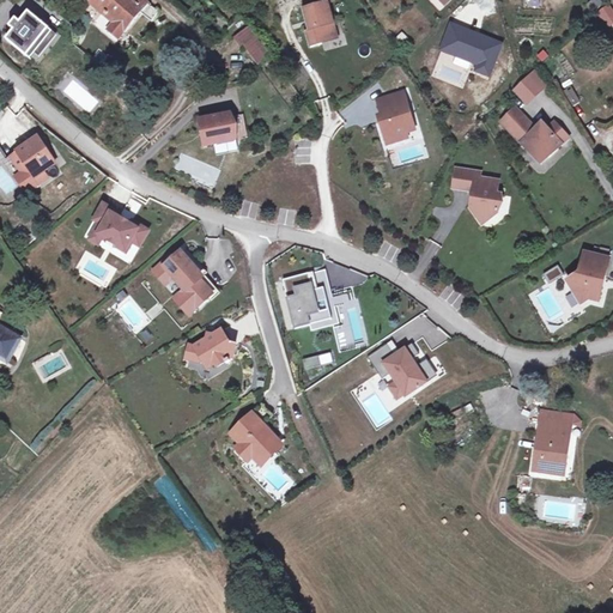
[(86,0),(90,2),(80,14),(114,43),(123,31),(126,34),(143,12),(151,19),(152,19),(159,12),(145,0),(86,0)]
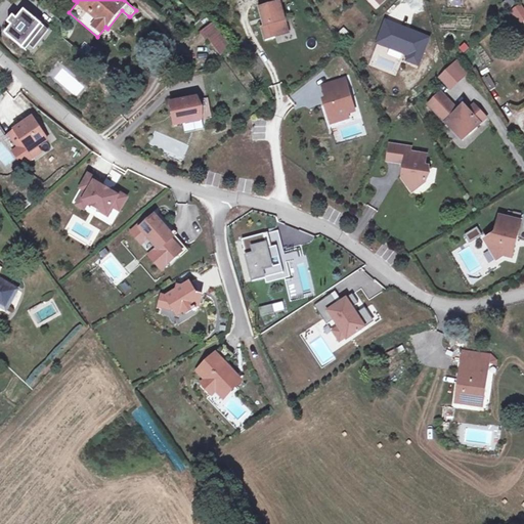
[(176,0),(171,5),(182,16),(185,12),(180,7),(181,5),(176,0)]
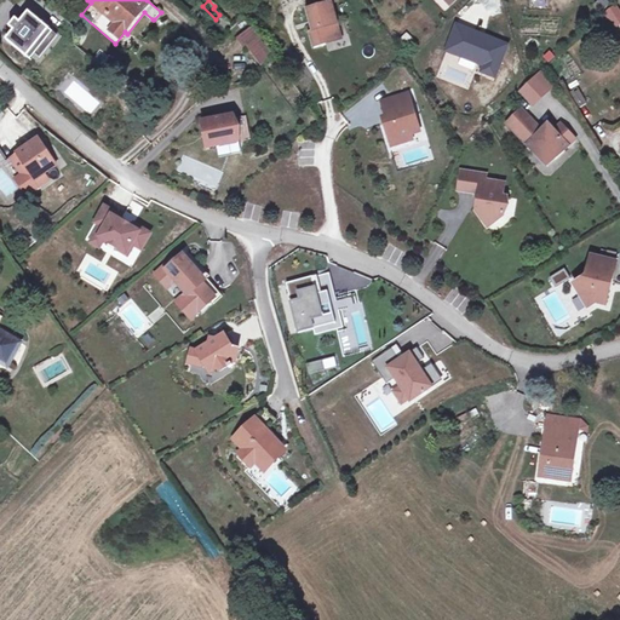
[(337,40),(333,26),(337,24),(332,4),(338,1),(337,0),(311,0),(315,7),(306,10),(313,32),(309,32),(314,46),(337,40)]
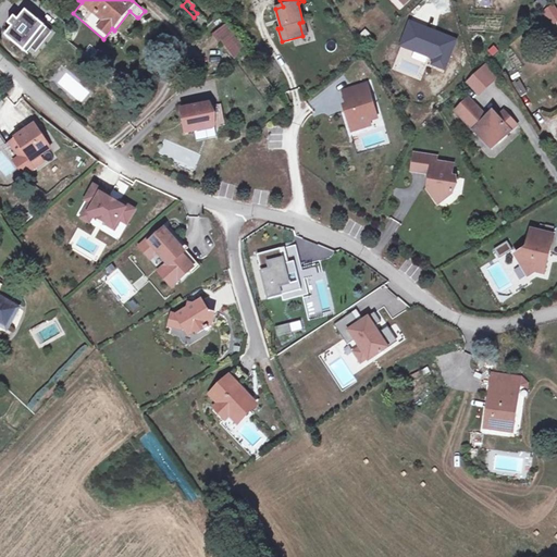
[(544,0),(540,0),(535,4),(541,11),(548,3),(544,0)]
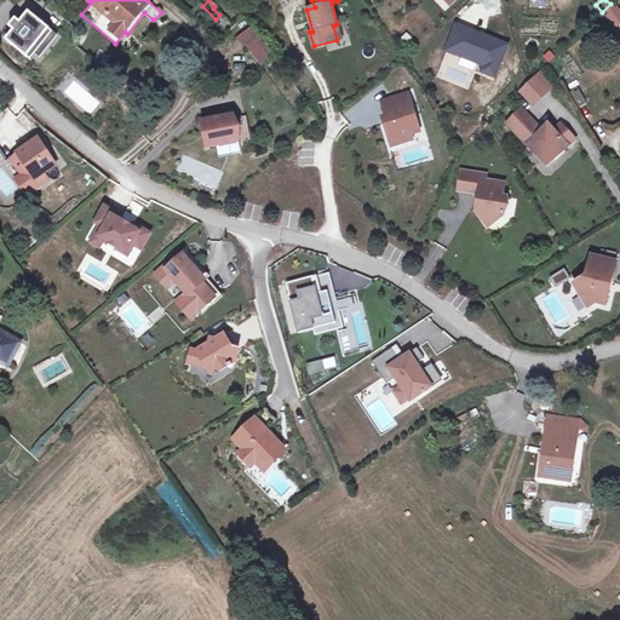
[(619,12),(616,7),(606,13),(615,28),(619,23),(619,12)]
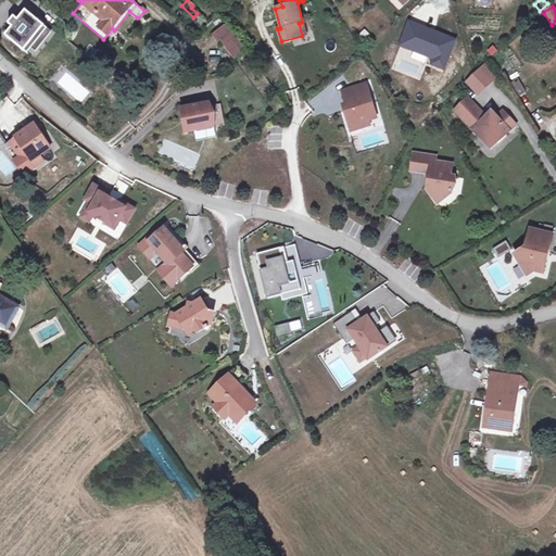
[(10,25),(13,28),(7,37),(24,51),(28,46),(45,26),(46,26),(38,20),(37,21),(26,12),(19,22),(15,19),(10,25)]
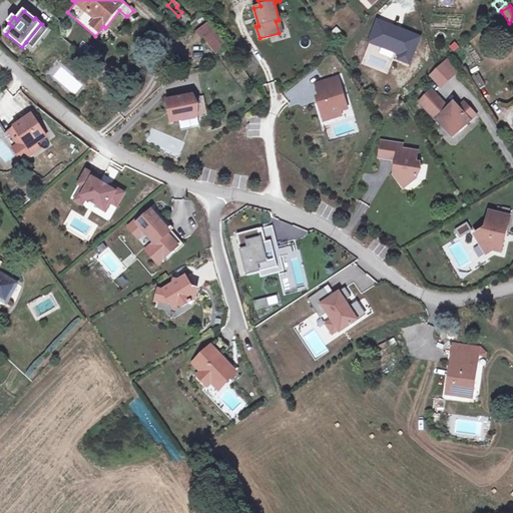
[(178,16),(177,17),(188,27),(188,26),(192,22),(182,12),(181,12),(178,16)]
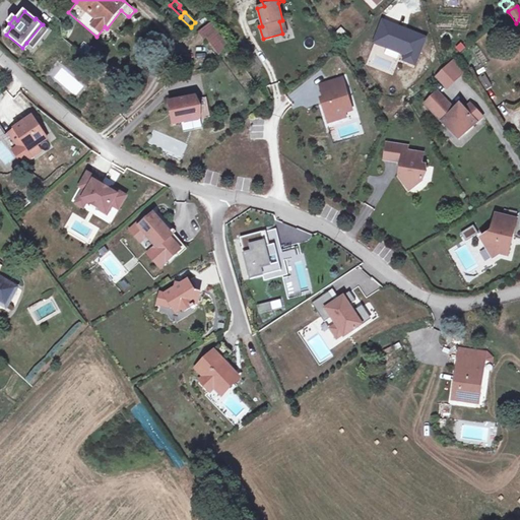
[(331,30),(341,25),(336,17),(326,23),(331,30)]
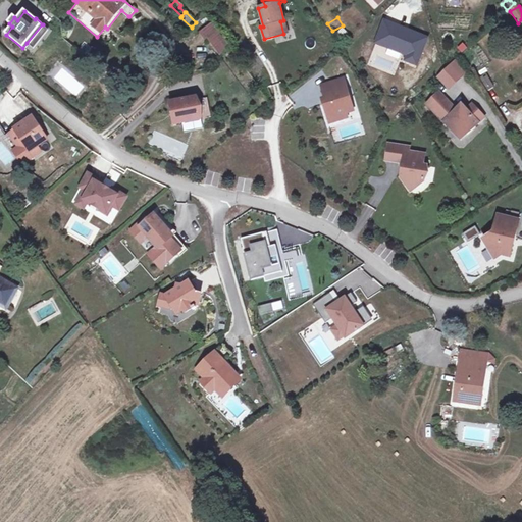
[(427,39),(385,21),(376,43),(408,55),(406,60),(417,65),(427,39)]
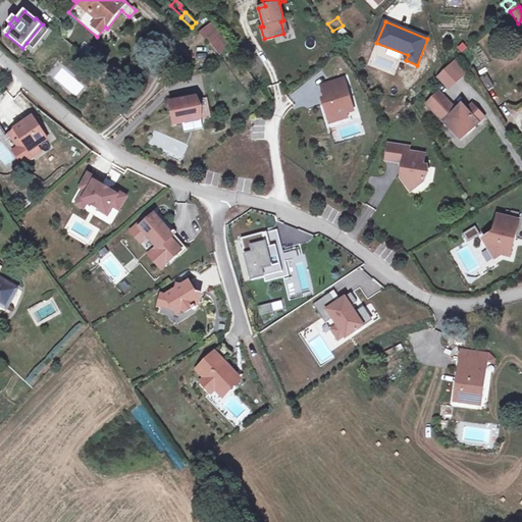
[(212,23),(202,32),(220,56),(229,49),(229,48),(212,23)]
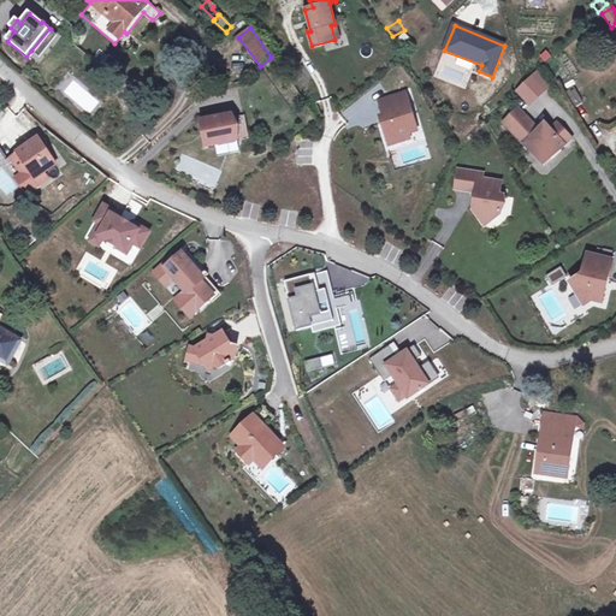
[(49,29),(31,51),(40,57),(57,36),(49,29)]
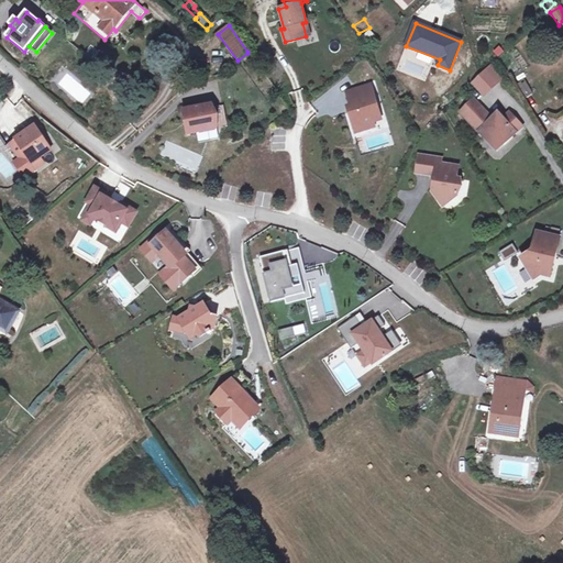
[(361,36),(368,45),(377,39),(370,30),(361,36)]
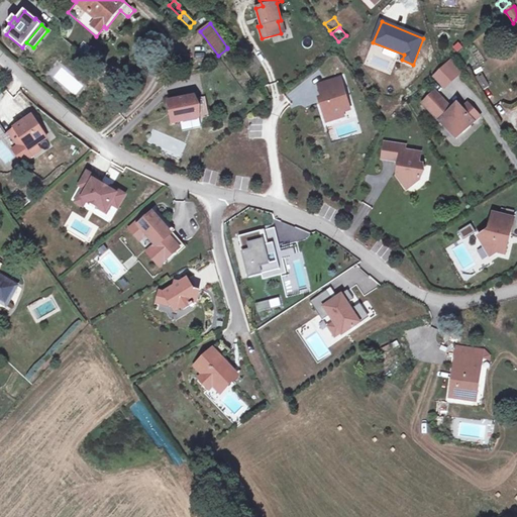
[(347,44),(341,49),(352,63),(358,58),(347,44)]
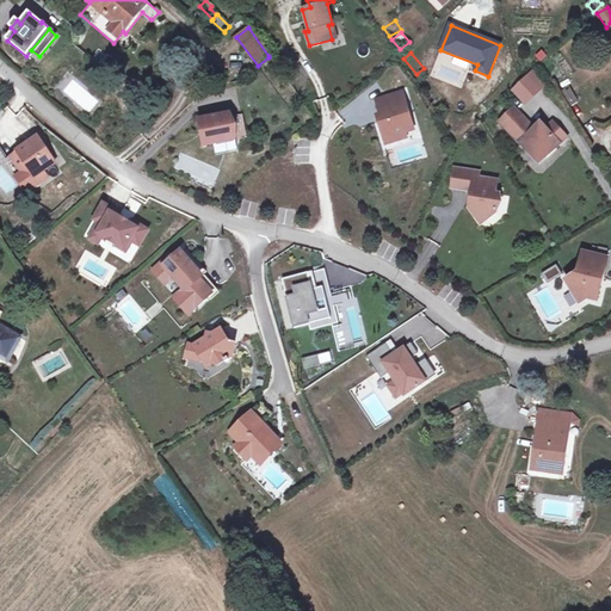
[(528,75),(541,90),(545,85),(532,72),(528,75)]
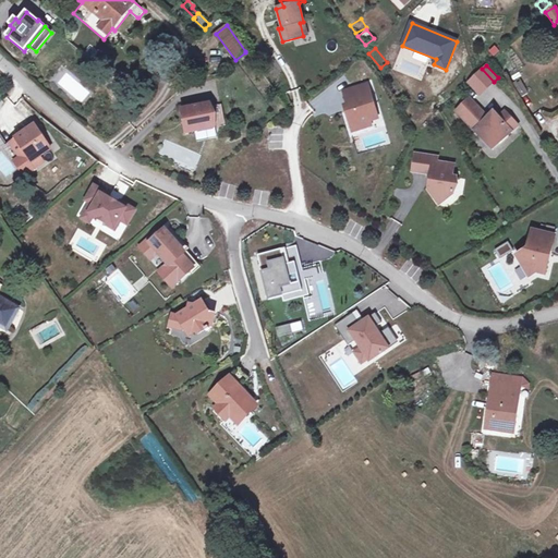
[(482,69),(469,82),(481,94),(494,82),(482,69)]
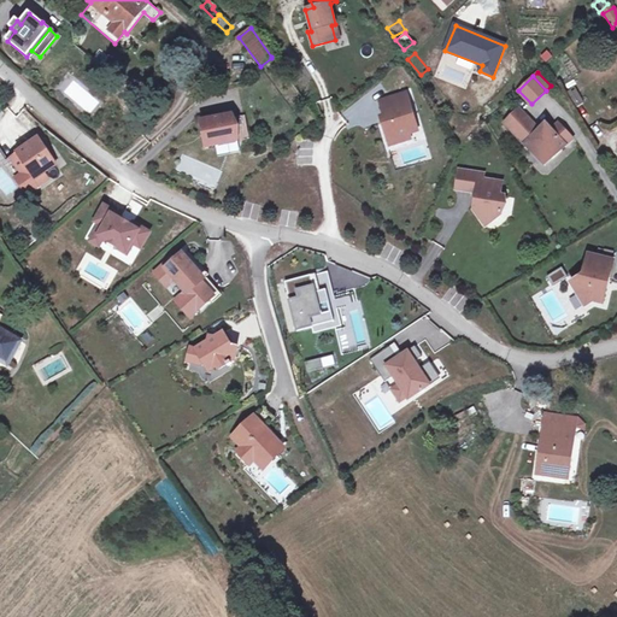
[(569,90),(574,106),(583,104),(577,88),(569,90)]
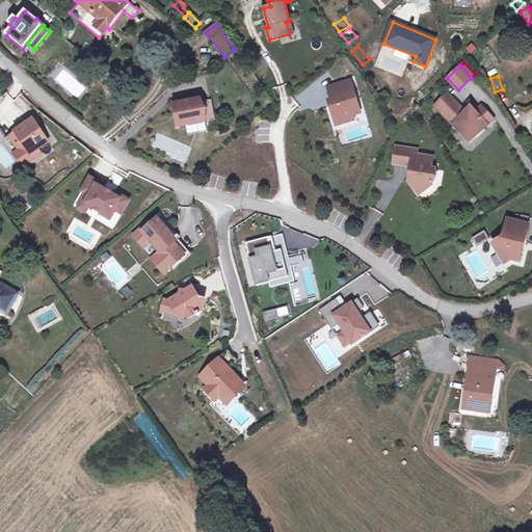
[(357,105),(353,91),(351,82),(328,89),(330,98),(334,97),(335,100),(328,102),(336,125),(353,120),(352,115),(350,107),(357,105)]
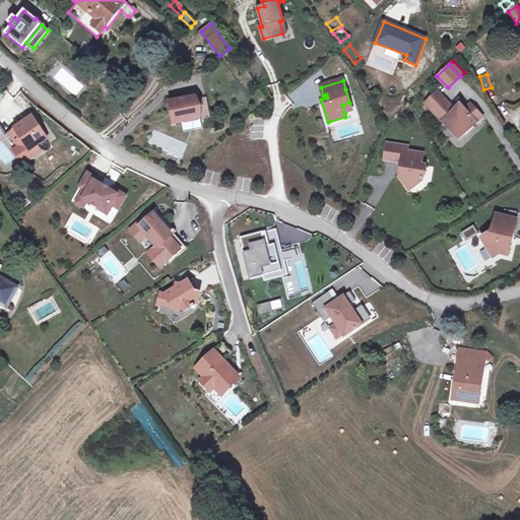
[(426,104),(432,111),(444,99),(438,92),(426,104)]
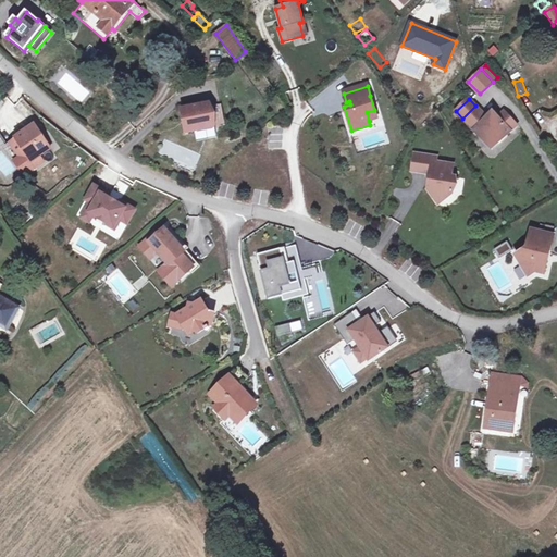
[(211,104),(183,110),(187,133),(215,127),(212,109),(211,104)]
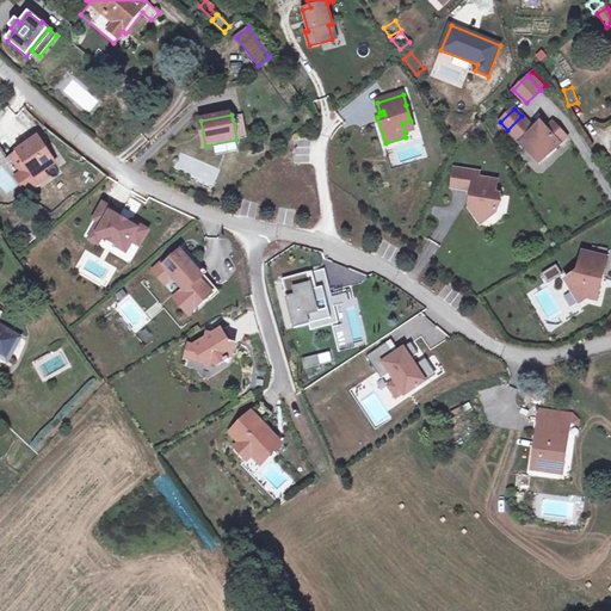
[(522,116),(507,130),(532,156),(537,153),(543,153),(548,156),(567,139),(553,124),(547,130),(541,124),(535,130),(522,116)]
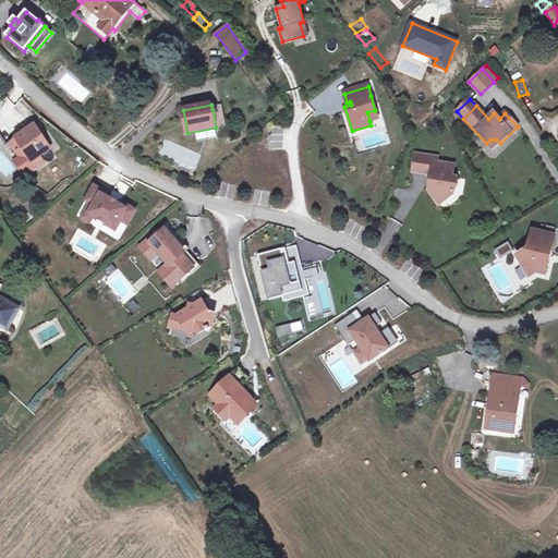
[(213,109),(216,128),(223,126),(220,108),(213,109)]
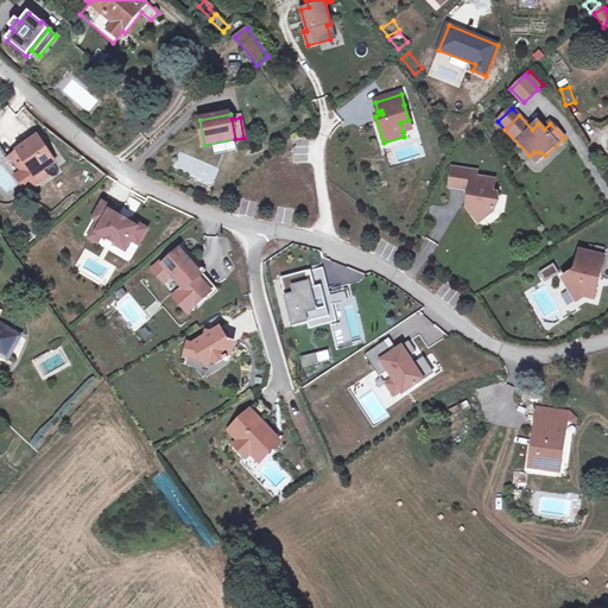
[(412,128),(409,120),(400,122),(403,132),(412,128)]
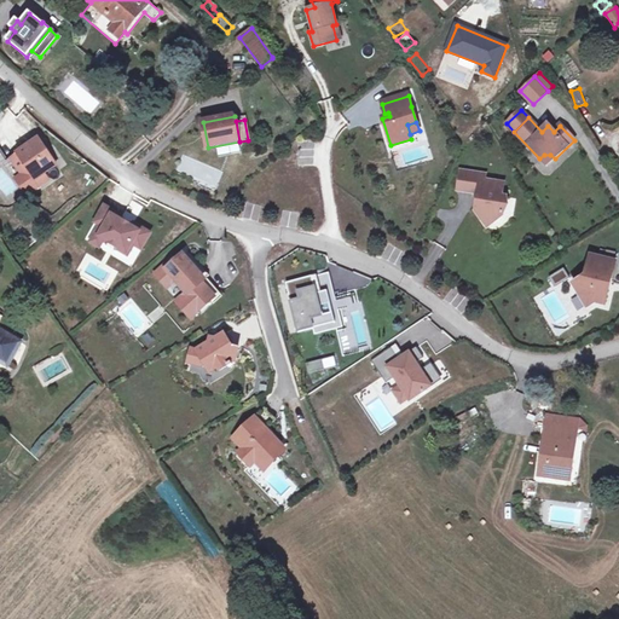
[(40,139),(18,154),(36,180),(46,173),(57,166),(50,155),(48,156),(45,151),(46,150),(40,139)]
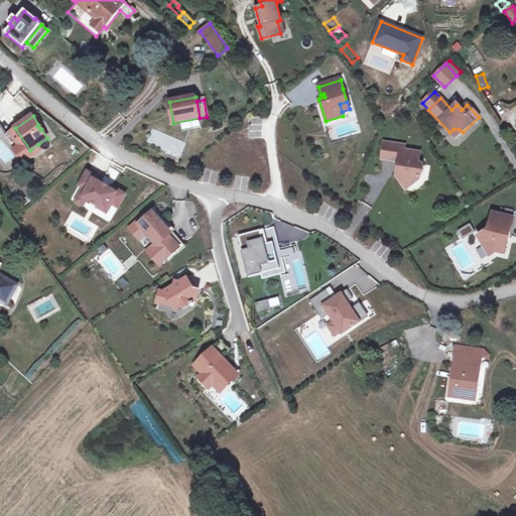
[(42,150),(38,144),(30,150),(15,128),(6,134),(12,142),(15,140),(19,145),(14,148),(23,162),(42,150)]
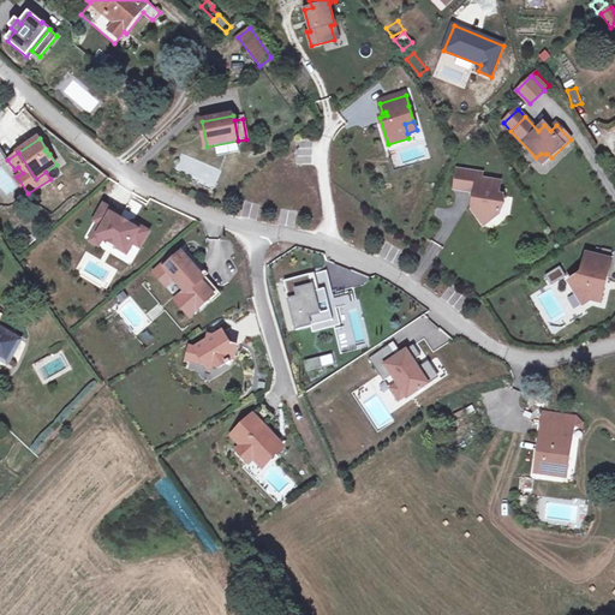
[(541,154),(536,157),(543,165),(551,157),(547,154),(541,154)]
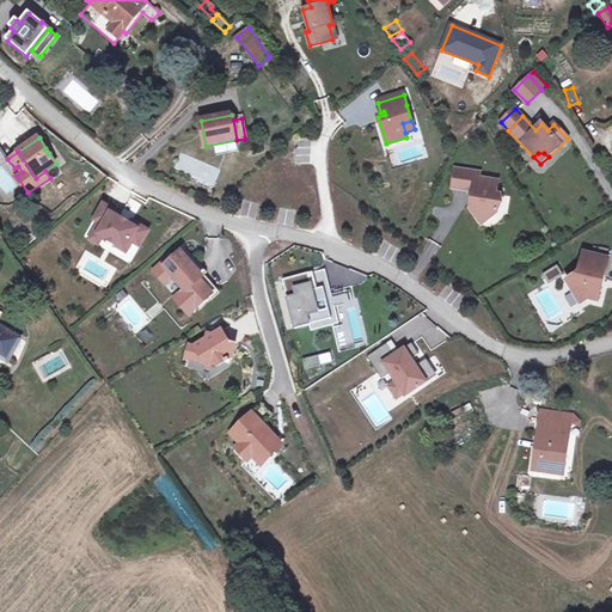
[(481,213),(487,221),(497,214),(501,195),(496,195),(499,182),(479,178),(481,173),(456,170),(453,188),(473,191),(470,209),(476,216),(481,213)]
